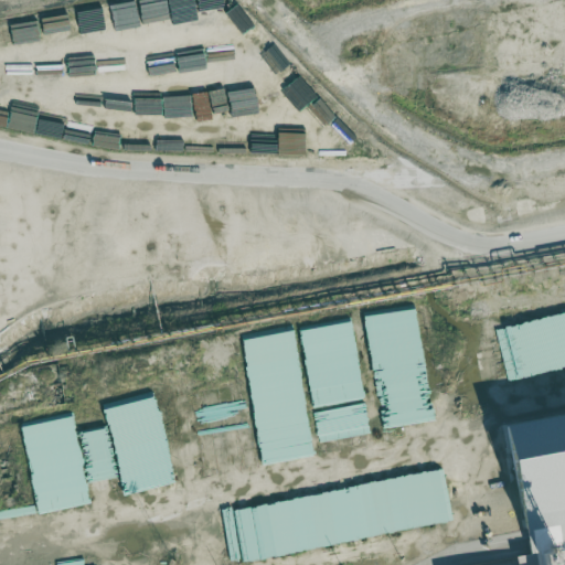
[(359,316),(365,358),(397,353),(397,352),(405,351),(406,353),(419,351),(413,308),(359,316)]
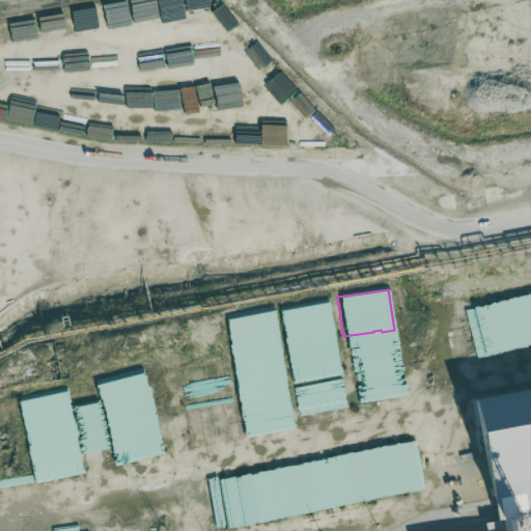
[(161,454),(147,376),(94,386),(98,403),(72,409),(68,393),(23,401),(37,480),(82,473),(77,443),(109,438),(114,463),(161,454)]
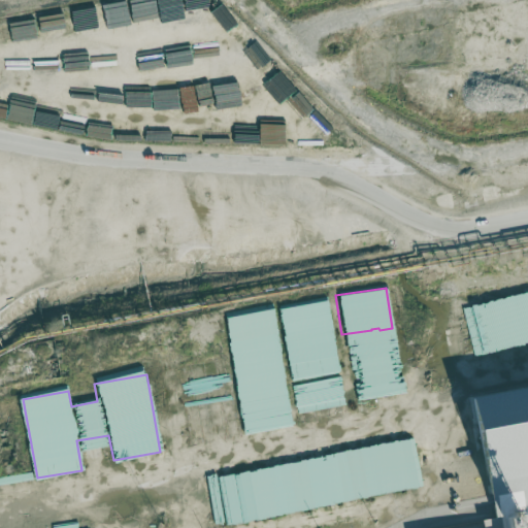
[(474,400),(527,389),(527,516),(498,522),(474,400)]
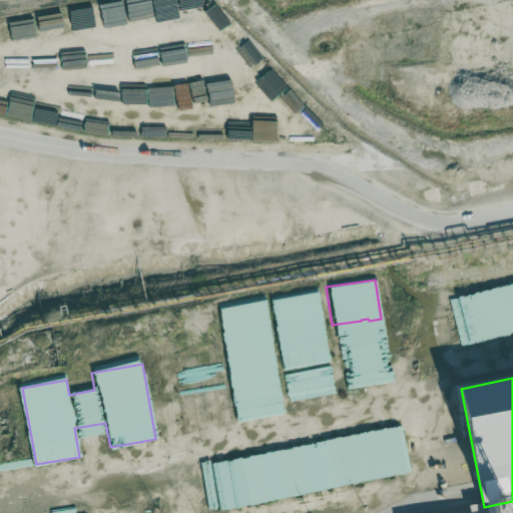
[(411,475),(404,427),(321,440),(323,450),(304,453),(310,490),(411,475)]
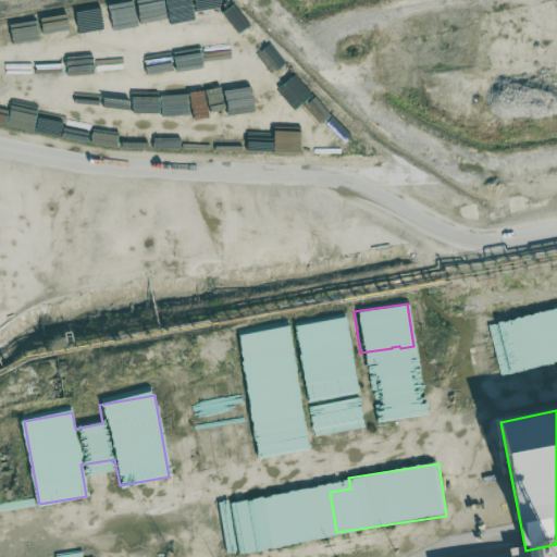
[(171,514),(175,556),(221,556),(229,556),(223,507),(171,514)]
